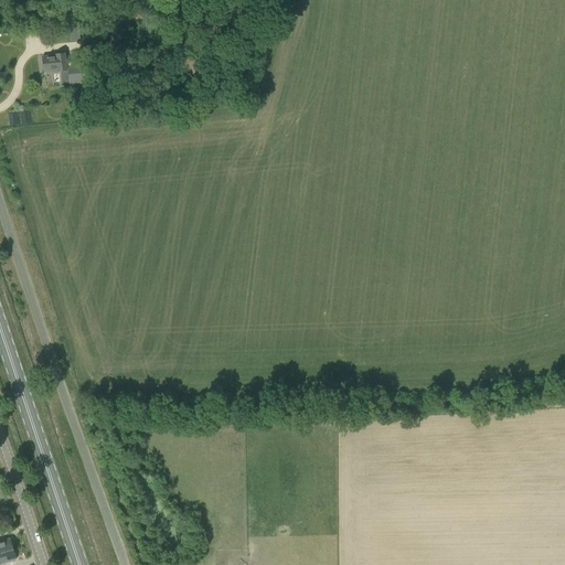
[(80,42),(78,22),(68,22),(70,43),(80,42)]
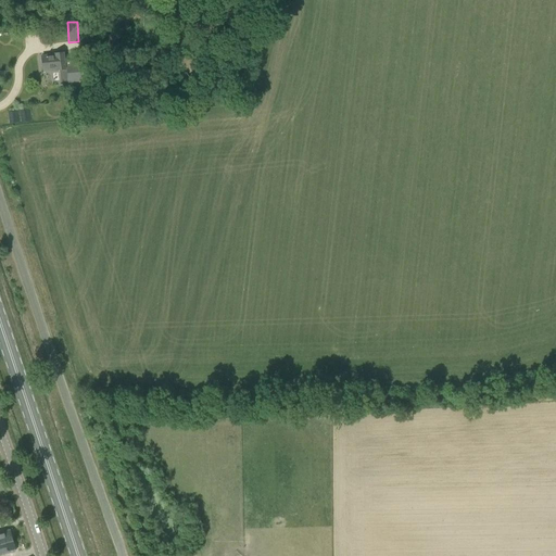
[(39,36),(38,32),(30,32),(30,33),(29,33),(29,32),(23,33),(24,43),(30,43),(29,36),(30,36),(30,37),(39,36)]
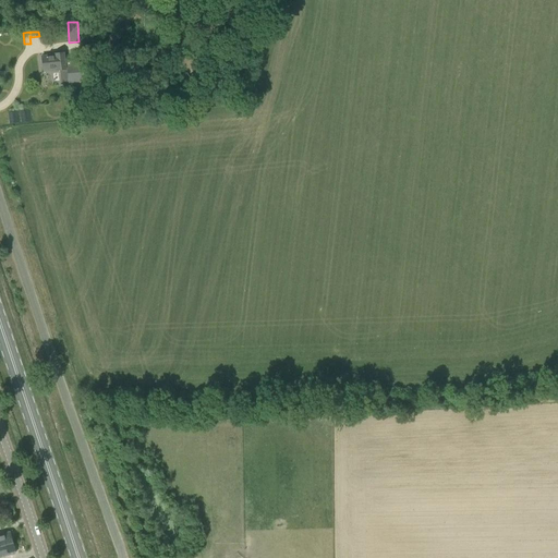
[(65,70),(63,53),(55,55),(55,57),(41,59),(43,70),(56,69),(57,71),(65,70)]
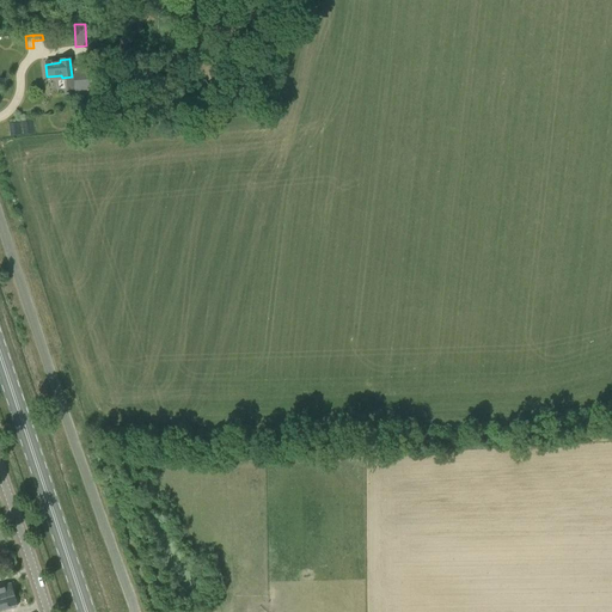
[(74,92),(90,91),(89,69),(80,69),(80,72),(73,72),(74,81),(72,81),(72,91),(74,91),(74,92)]
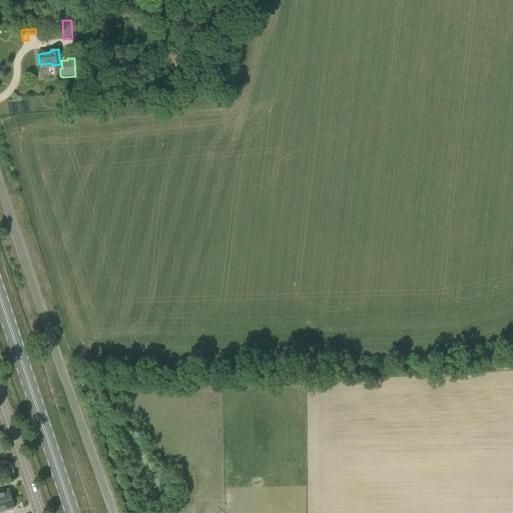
[(67,87),(75,87),(75,77),(67,77),(67,87)]
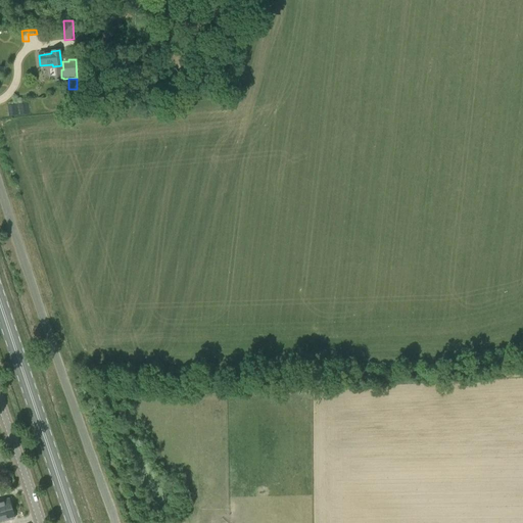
[(0,522),(14,518),(9,500),(0,501),(0,522)]
